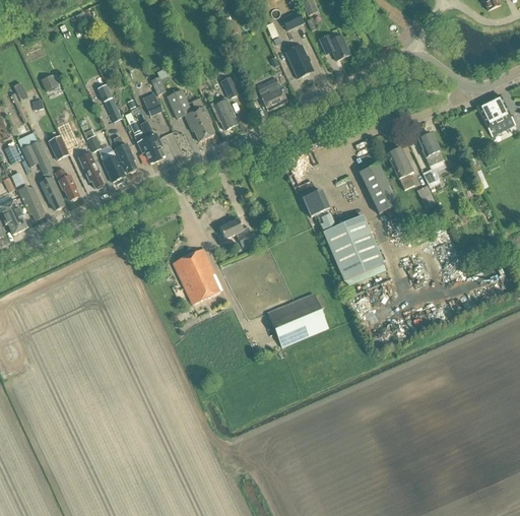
[(302,0),(309,14),(318,9),(313,0),(302,0)]
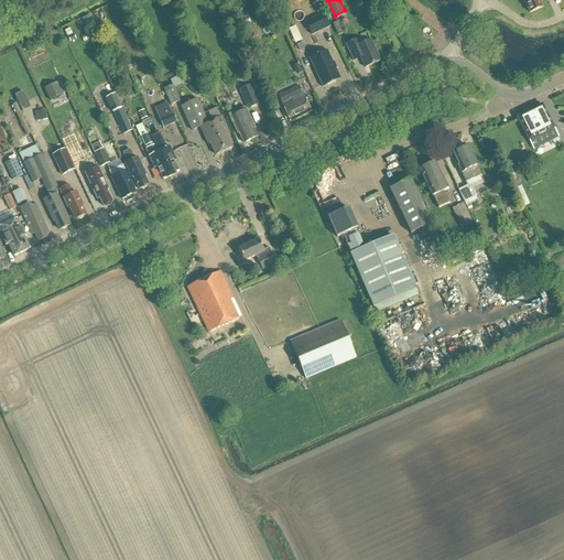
[(523,0),(524,0),(530,10),(542,4),(540,0),(523,0)]
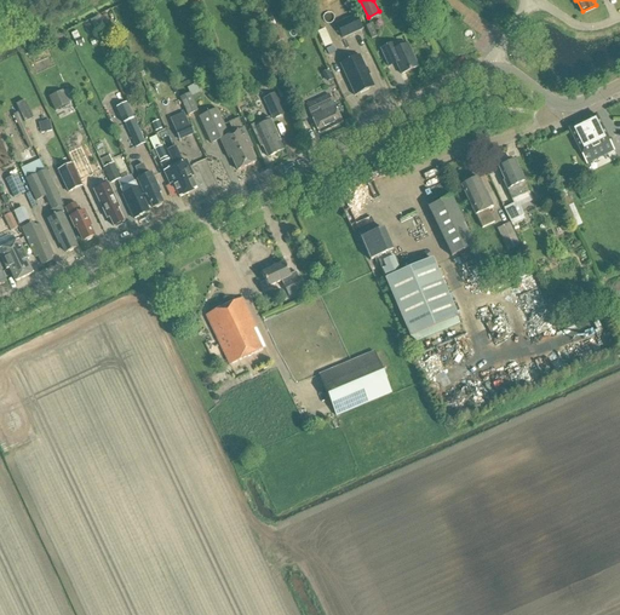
[(355,11),(336,21),(343,35),(362,26),(355,11)]
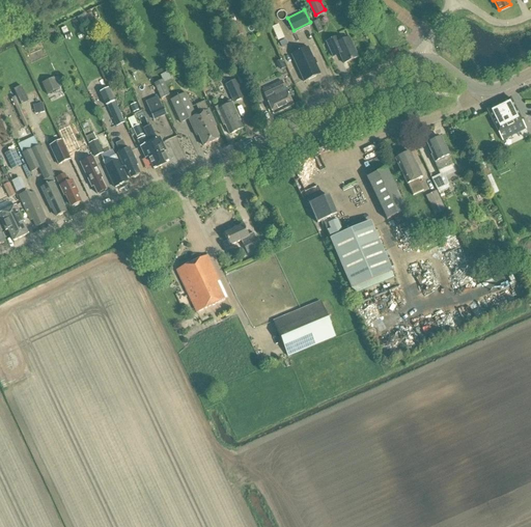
[(313,20),(317,30),(323,28),(318,18),(313,20)]
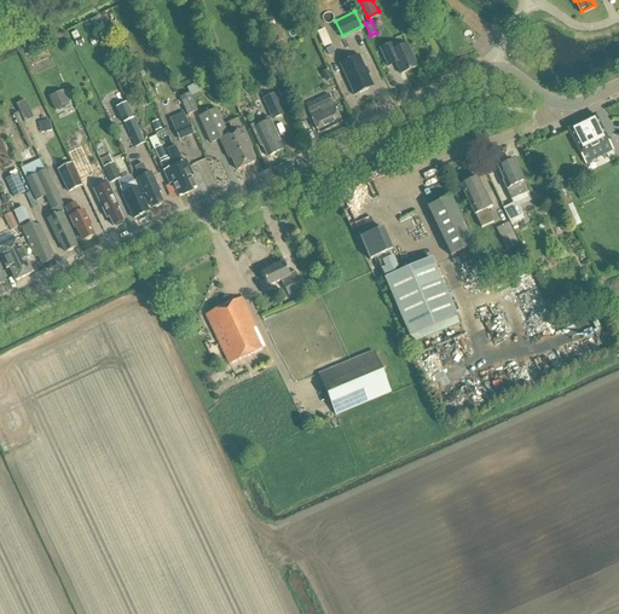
[(324,23),(317,27),(324,42),(331,39),(324,23)]
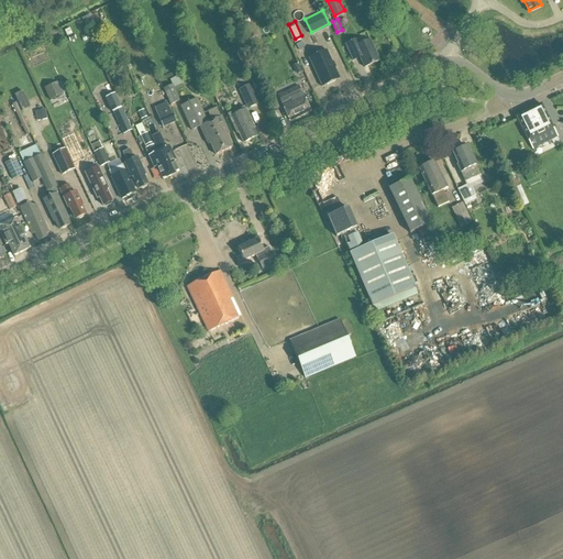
[(256,32),(252,22),(245,25),(250,35),(256,32)]
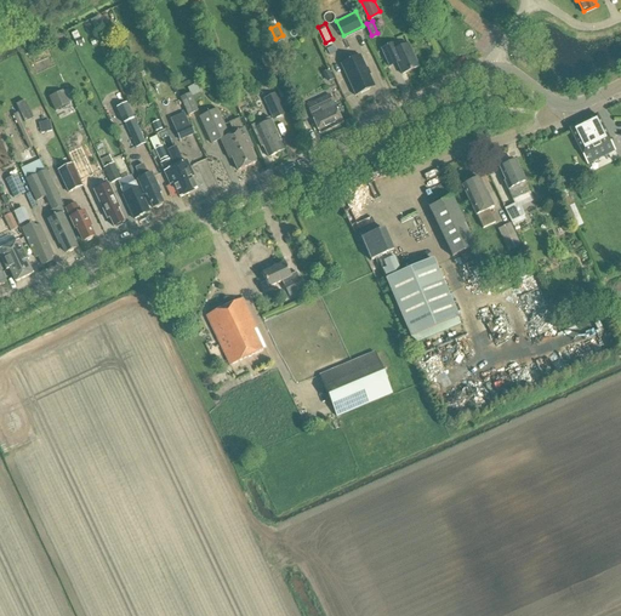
[(397,61),(402,72),(419,63),(408,41),(397,46),(394,40),(381,46),(389,64),(397,61)]
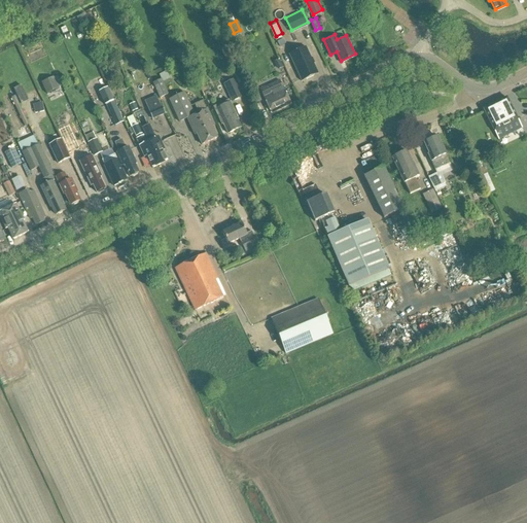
[(306,44),(289,53),(301,78),(318,71),(306,44)]
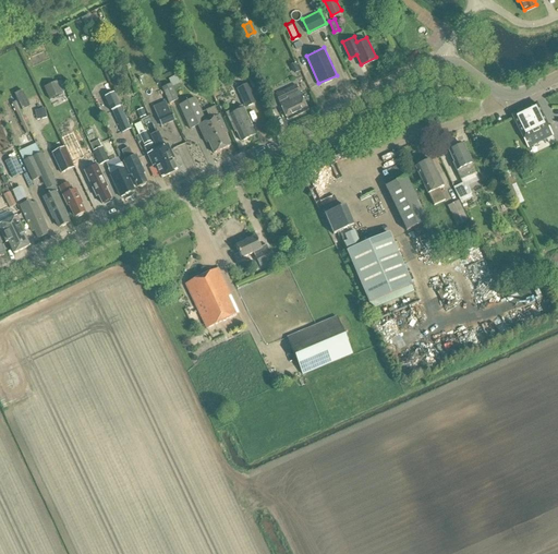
[(176,56),(179,62),(185,59),(181,52),(176,56)]
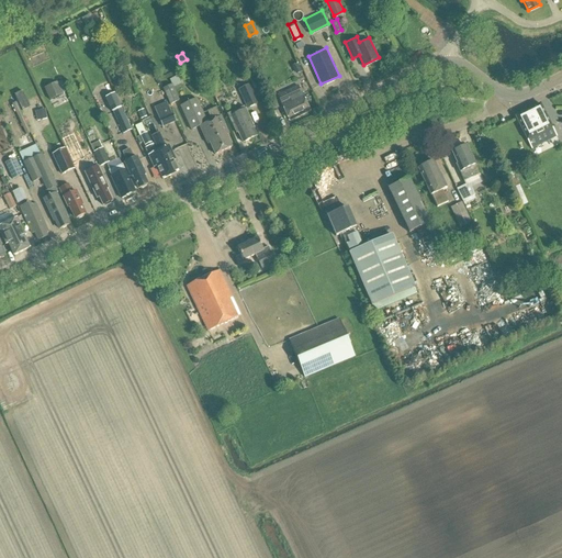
[(171,81),(163,85),(170,101),(179,98),(172,85),(181,81),(178,73),(169,77),(171,81)]
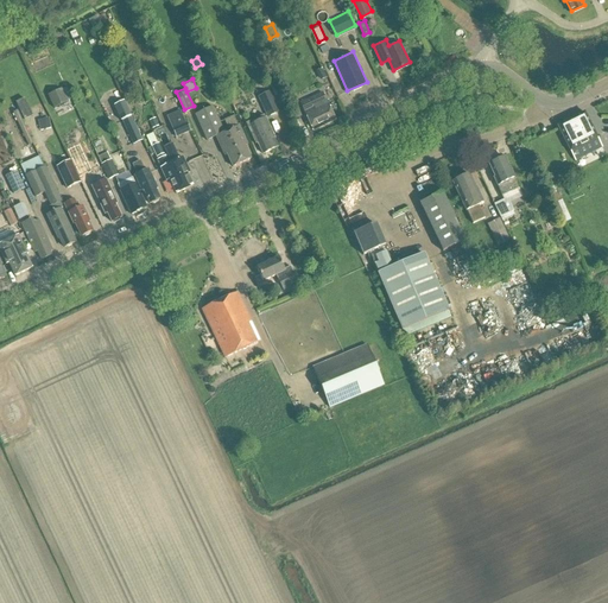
[(268,82),(274,93),(280,90),(274,78),(268,82)]
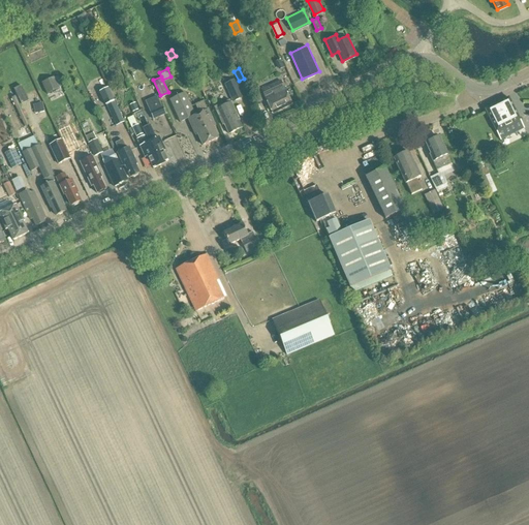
[(54,75),(42,82),(48,93),(60,87),(54,75)]
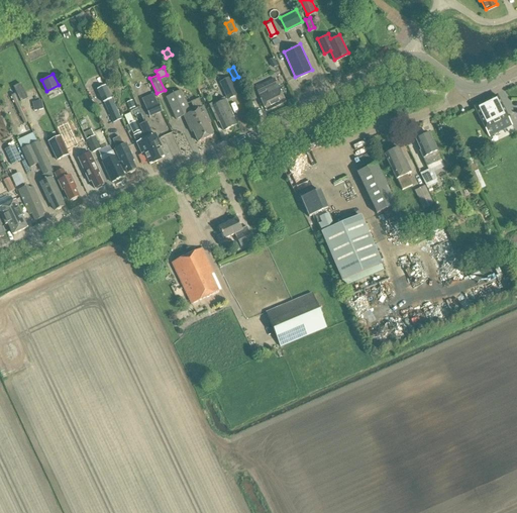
[(219,79),(227,96),(236,91),(229,75),(219,79)]
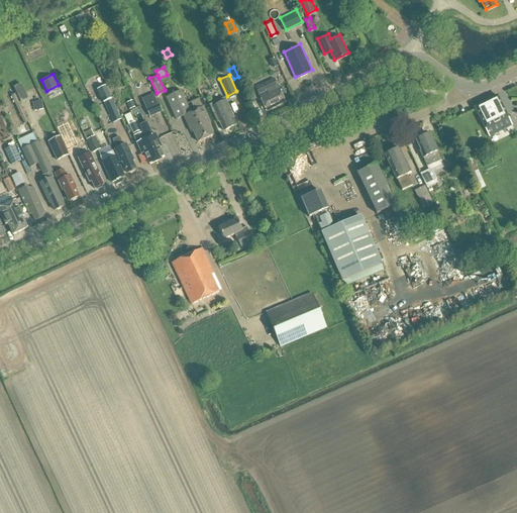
[(277,84),(274,77),(254,85),(266,108),(284,99),(280,89),(281,88),(278,83),(277,84)]
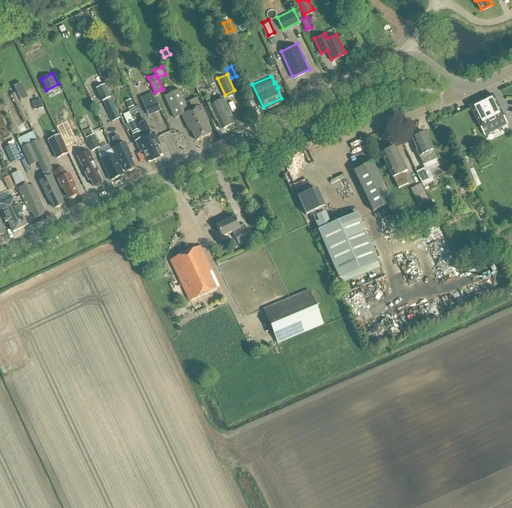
[(13,81),(20,96),(27,92),(20,78),(13,81)]
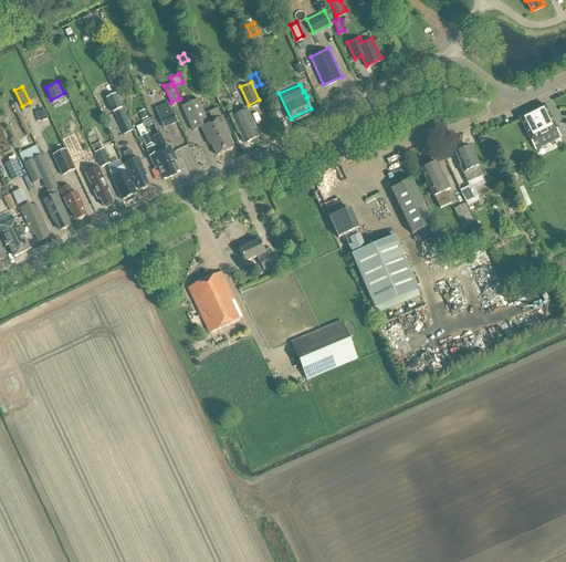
[(181,103),(192,128),(201,124),(208,141),(210,139),(216,153),(232,145),(227,133),(229,132),(218,105),(208,110),(212,118),(208,121),(197,96),(181,103)]
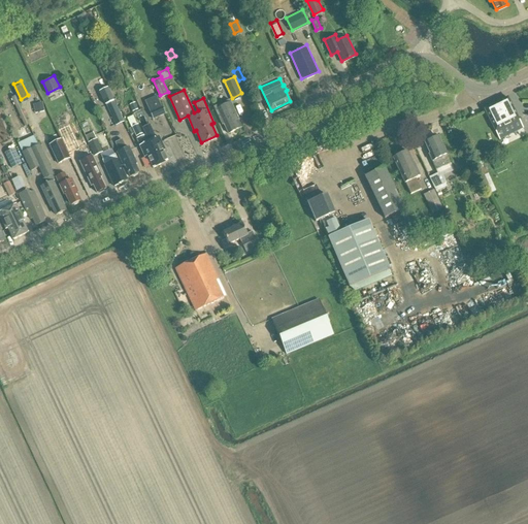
[(484,106),(494,129),(518,117),(507,94),(484,106)]
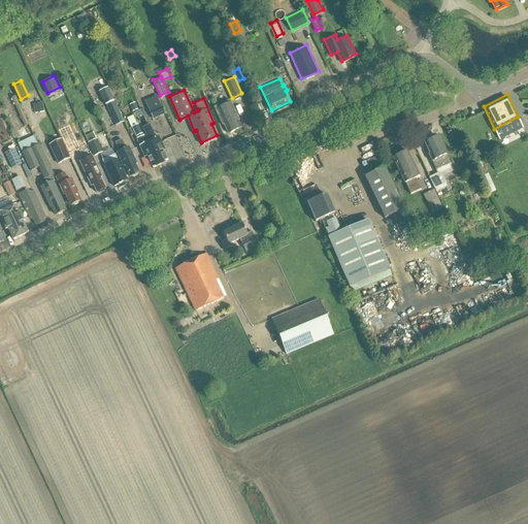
[(33,99),(35,108),(45,106),(43,97),(33,99)]
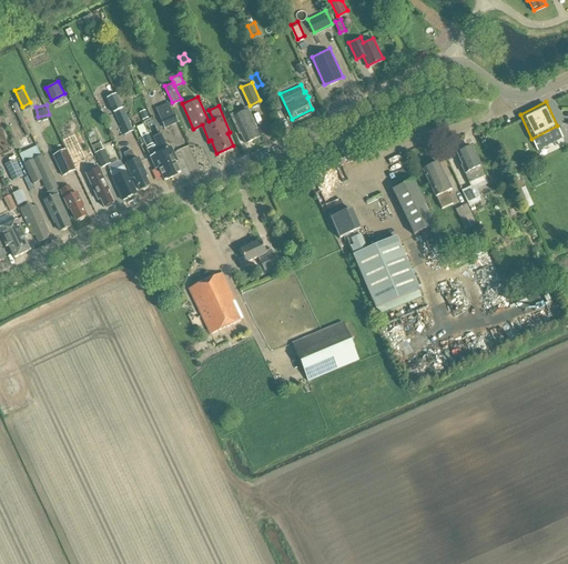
[(113,109),(124,132),(133,128),(122,106),(113,109)]
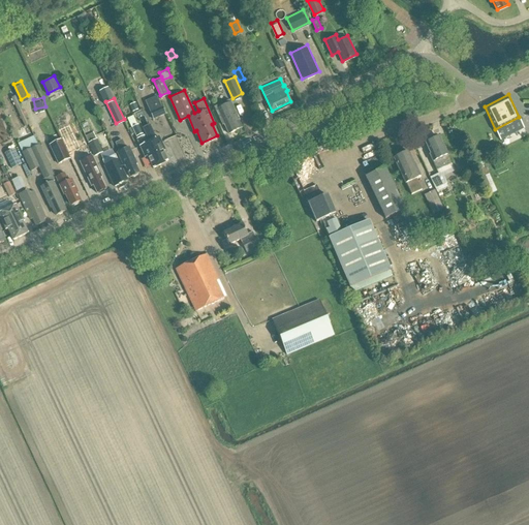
[(239,117),(235,109),(234,109),(229,101),(228,98),(214,104),(215,107),(222,122),(224,122),(228,131),(241,126),(238,118),(239,117)]
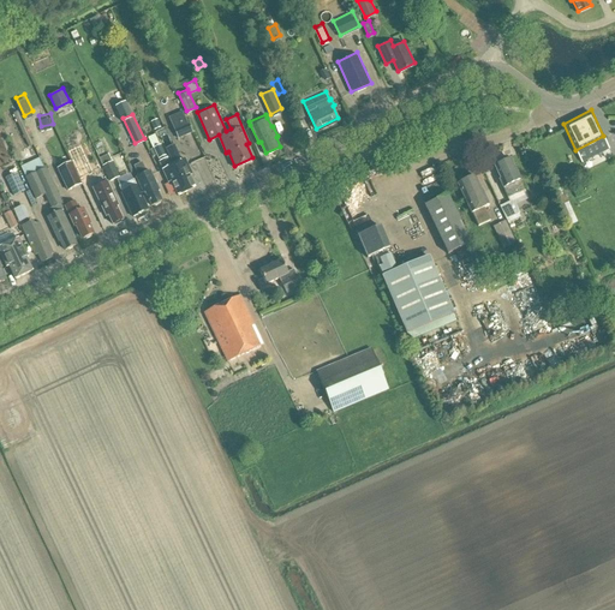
[(160,124),(156,115),(150,118),(154,126),(160,124)]
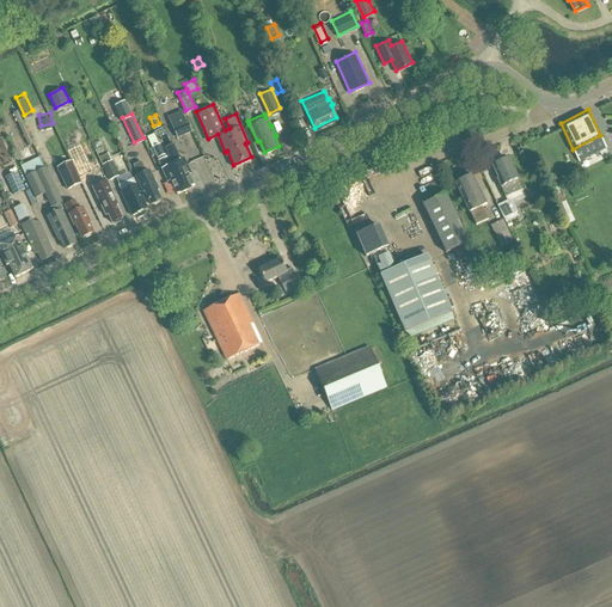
[(172,123),(178,135),(193,129),(187,116),(172,123)]
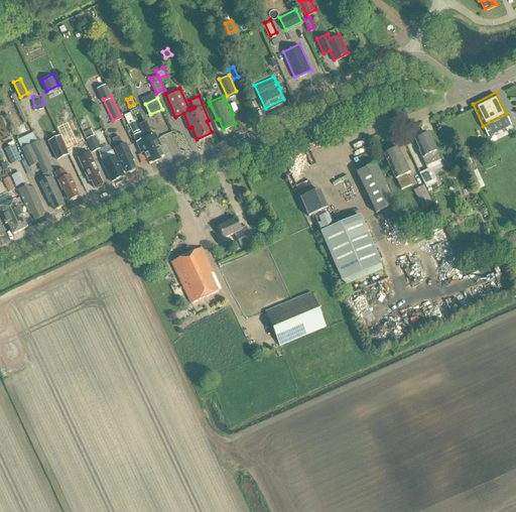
[(133,117),(127,119),(131,129),(137,126),(133,117)]
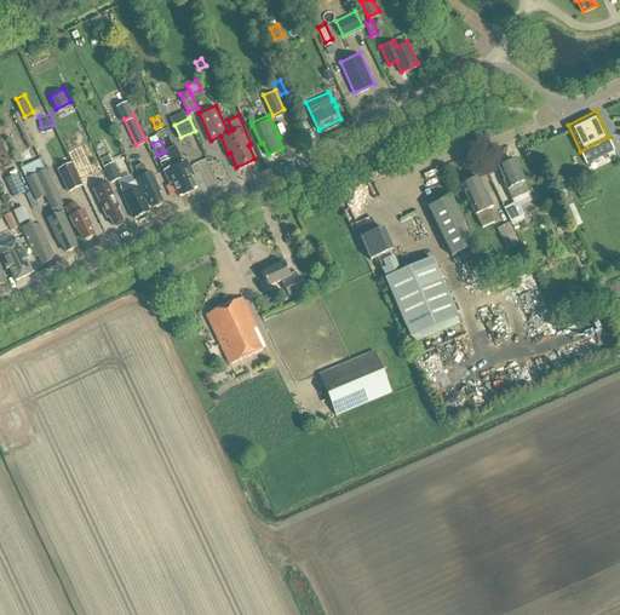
[(81,177),(93,171),(81,144),(68,150),(81,177)]
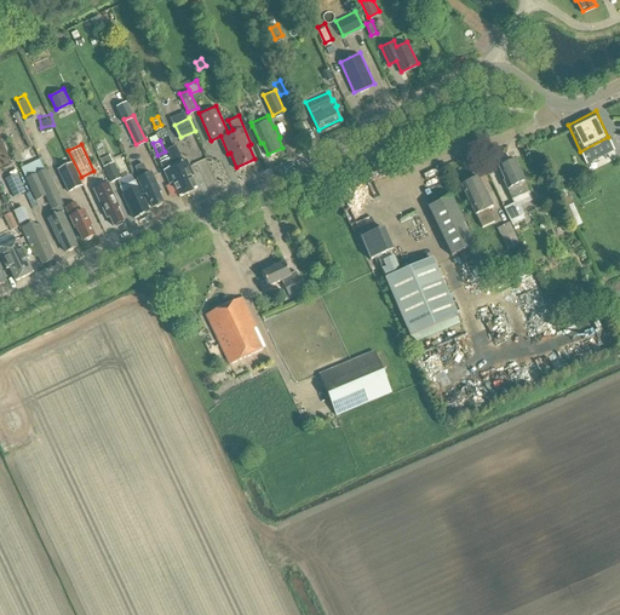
[(110,177),(121,173),(112,150),(102,155),(110,177)]
